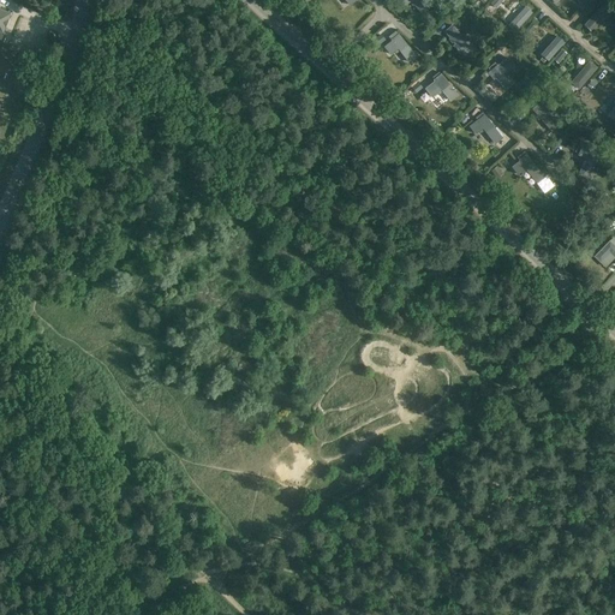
[(411,1),(413,5),(421,13),(429,6),(423,0),(399,0),(405,6),(410,3),(411,1)]
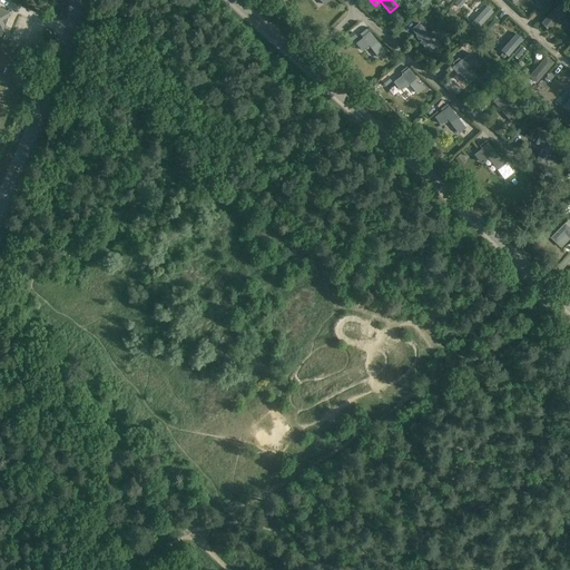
[(549,30),(567,10),(559,3),(541,23),(549,30)]
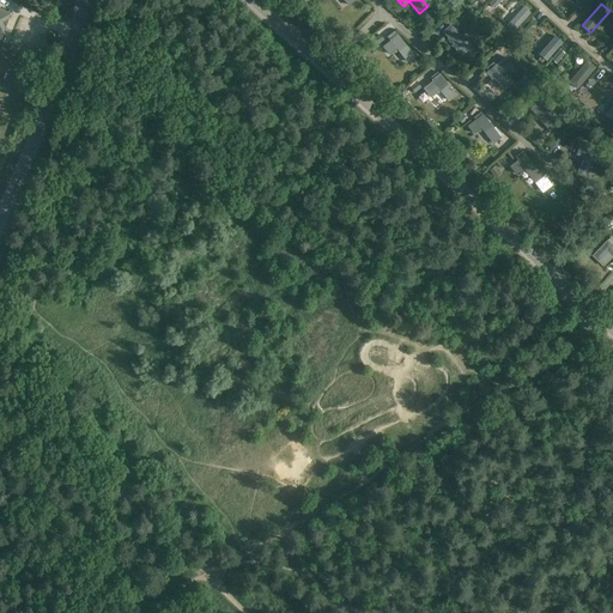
[(443,19),(448,25),(455,18),(449,13),(443,19)]
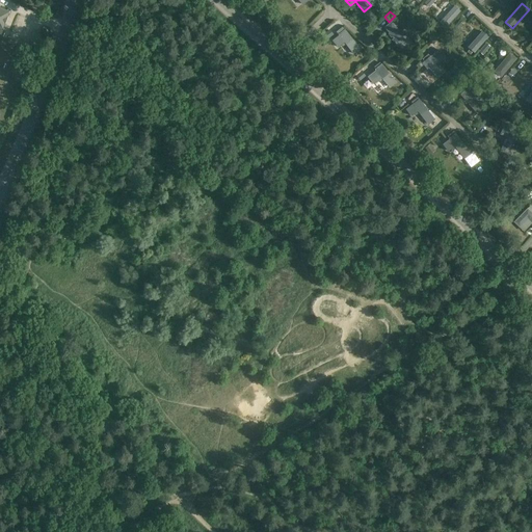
[(391,21),(383,27),(393,37),(391,40),(397,47),(415,32),(409,25),(403,30),(403,29),(400,32),(391,21)]
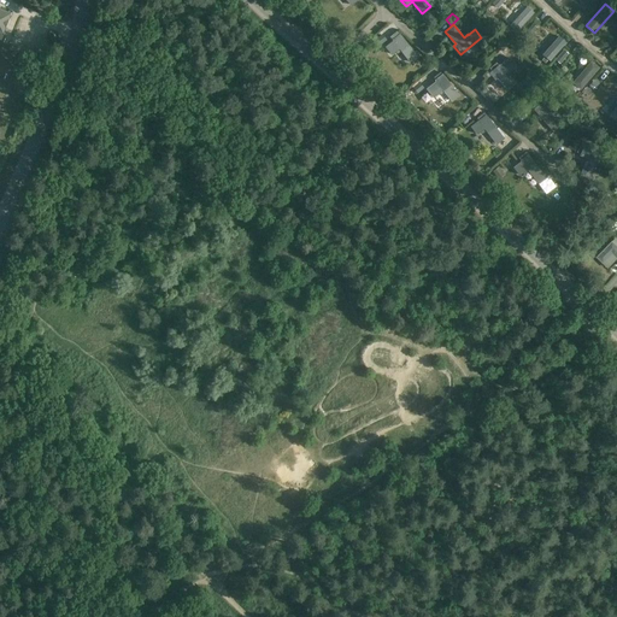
[(382,34),(376,39),(380,45),(386,40),(382,34)]
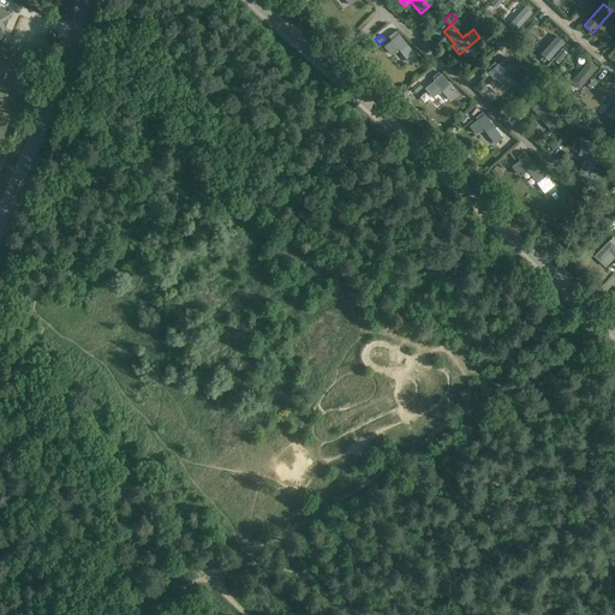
[(392,41),(384,47),(390,54),(398,49),(408,61),(418,54),(415,51),(412,52),(398,34),(390,40),(392,41)]
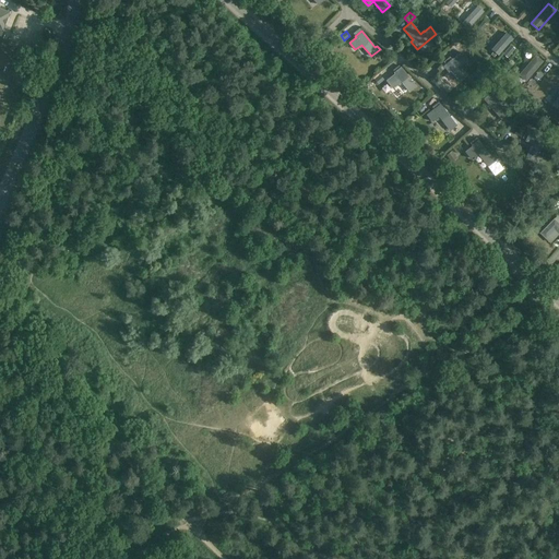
[(491,50),(498,56),(513,39),(507,33),(491,50)]
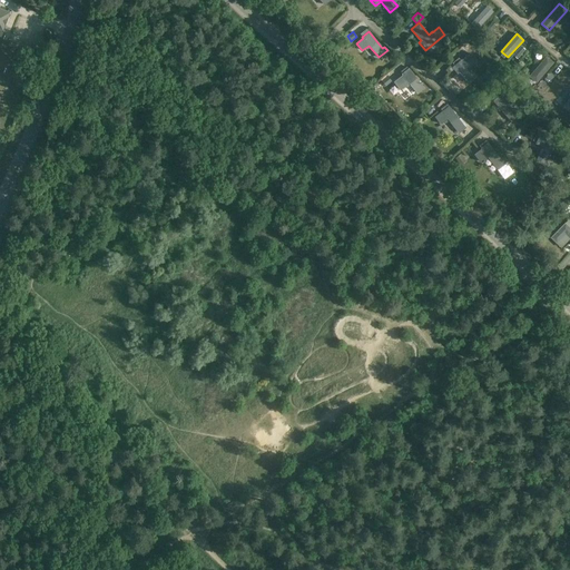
[(459,57),(452,62),(454,65),(453,66),(457,69),(454,70),(458,72),(459,71),(469,82),(475,77),(469,68),(478,61),(470,52),(461,60),(461,59),(460,59),(459,57)]
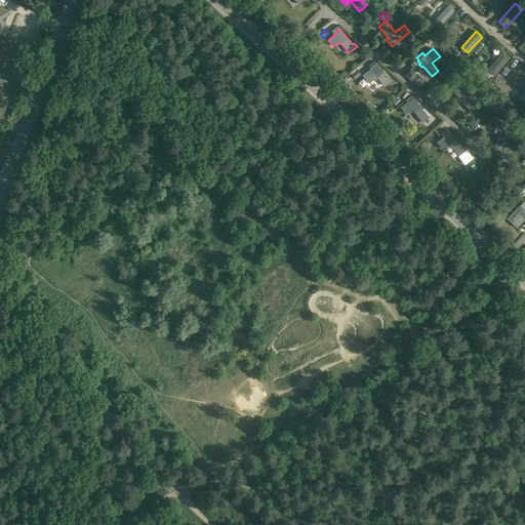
[(503,52),(487,71),(494,77),(510,58),(503,52)]
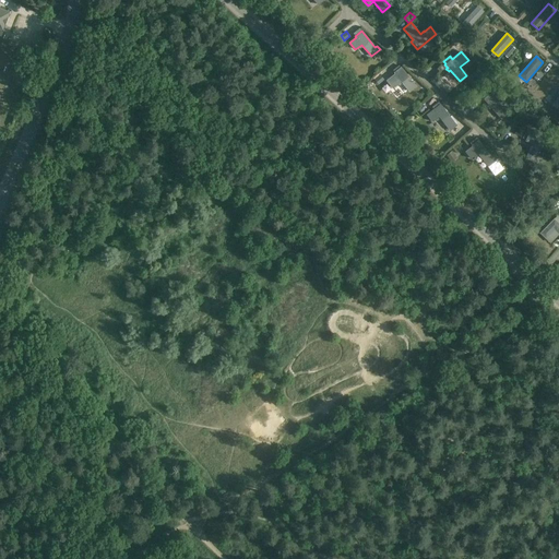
[(395,74),(387,81),(392,88),(401,82),(408,91),(415,85),(413,82),(414,81),(411,76),(409,78),(401,67),(394,72),(395,74)]
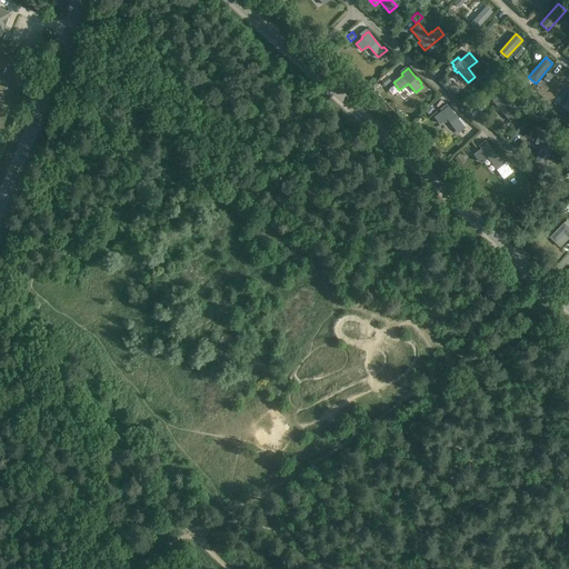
[(490,79),(486,75),(480,79),(485,83),(490,79)]
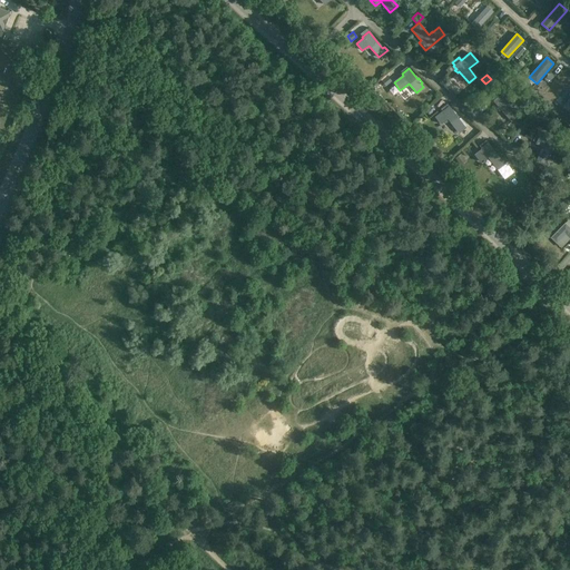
[(385,86),(391,81),(387,76),(382,81),(385,86)]
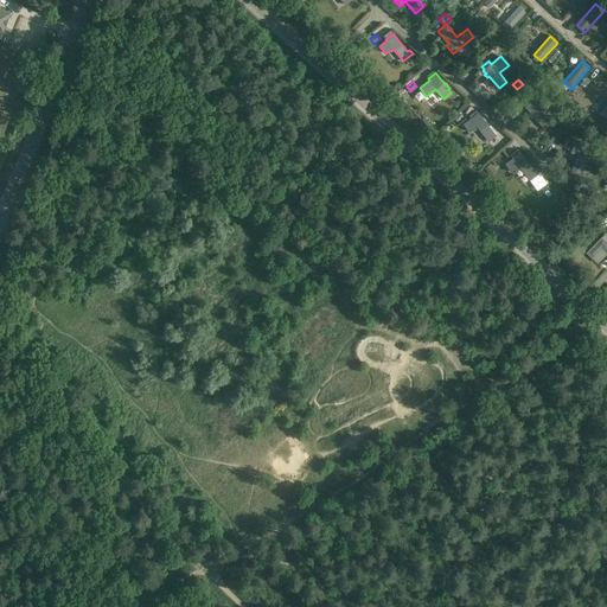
[(534,117),(544,131),(551,123),(542,113),(547,109),(537,97),(531,102),(530,100),(524,106),(525,107),(524,108),(530,114),(529,115),(531,119),(534,117)]
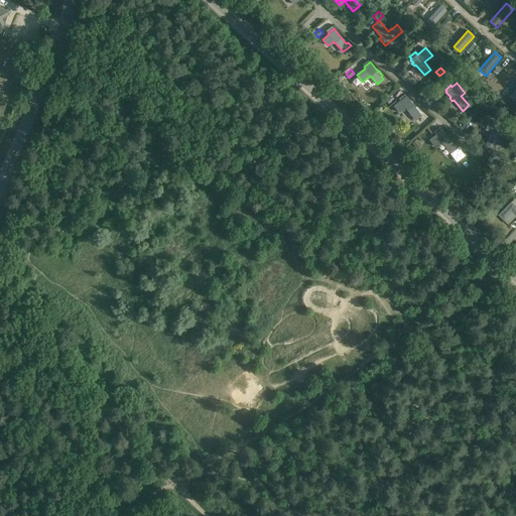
[(401,102),(394,107),(399,113),(405,108),(415,120),(421,116),(420,115),(415,108),(416,107),(413,103),(412,104),(407,97),(405,95),(399,99),(401,102)]
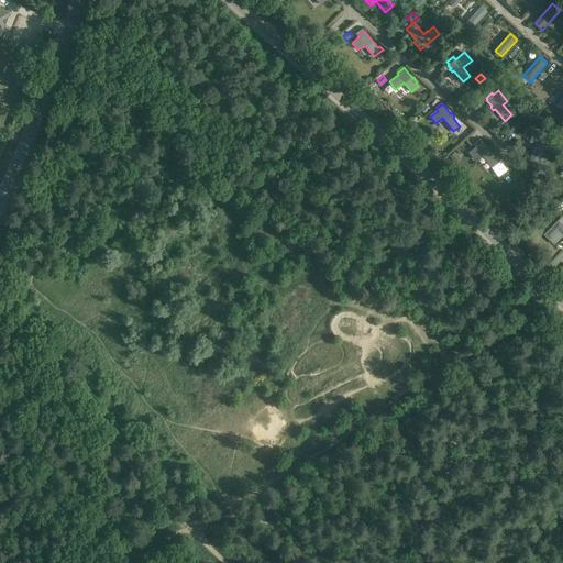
[(532,129),(527,140),(530,141),(529,142),(537,145),(530,158),(539,163),(544,150),(547,151),(551,141),(540,136),(542,133),(532,129)]
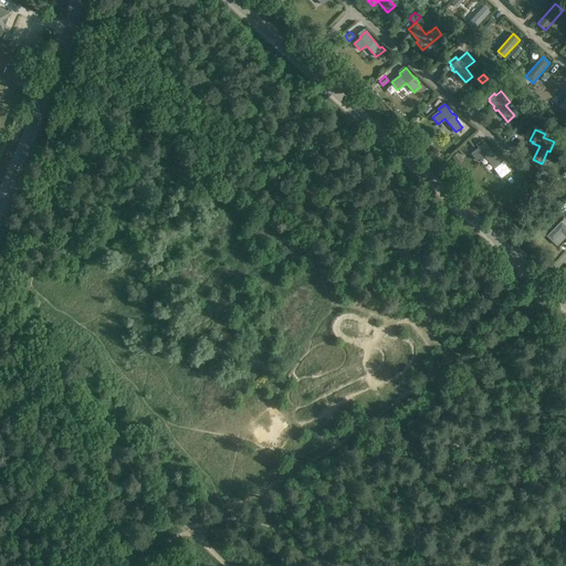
[(478,148),(471,153),(477,160),(483,155),(494,169),(501,164),(485,143),(484,143),(483,140),(475,145),(478,148)]
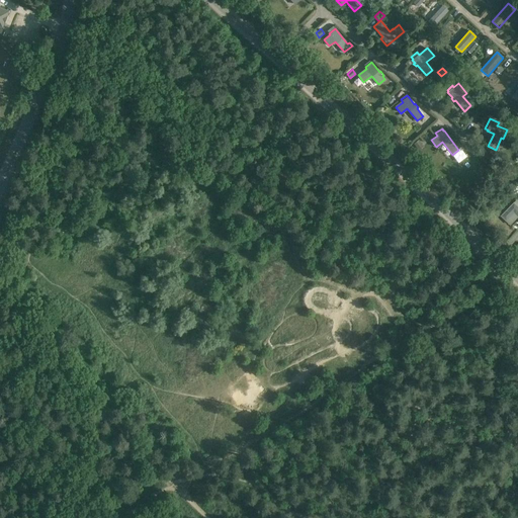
[(419,140),(414,144),(418,150),(423,147),(419,140)]
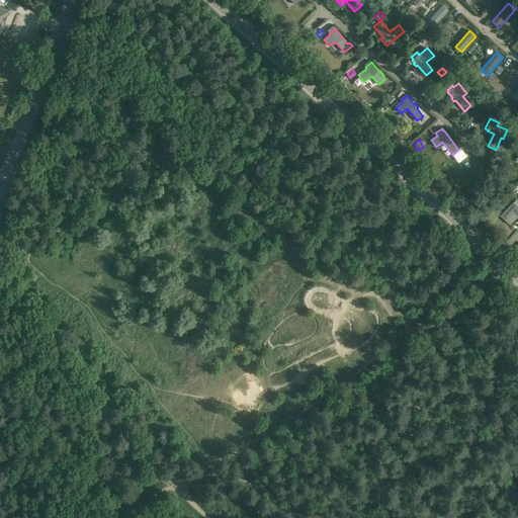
[(514,202),(501,216),(506,221),(514,212),(517,216),(517,199),(515,202),(514,202)]
